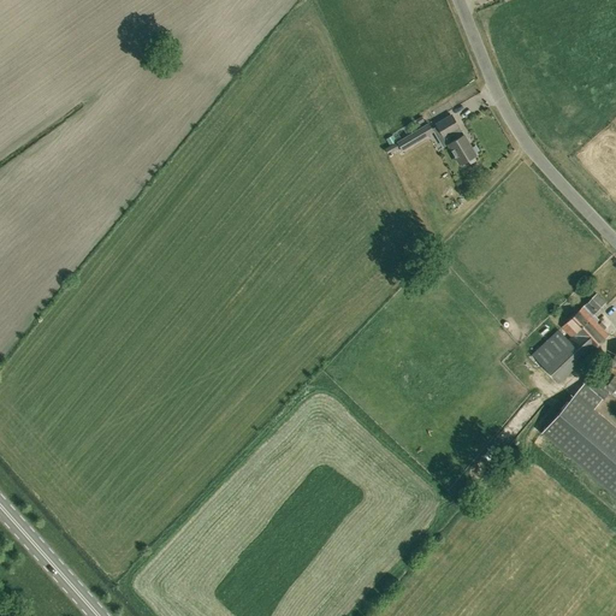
[(451,114),(434,123),(448,143),(461,164),(475,155),(463,135),(465,135),(451,114)]
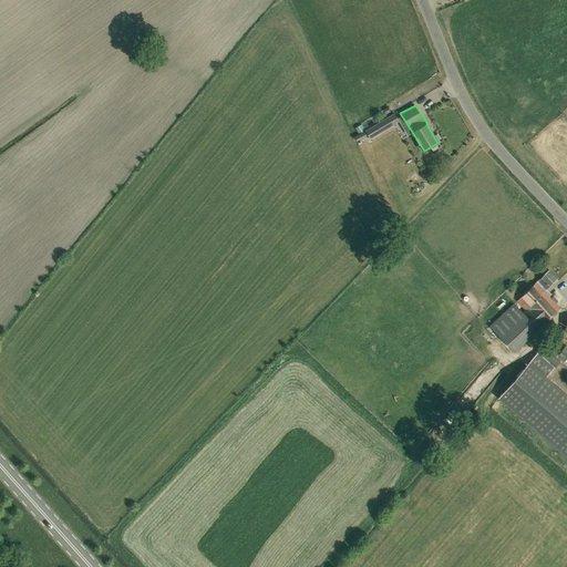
[(370,138),(399,121),(394,113),(364,131),(354,136),(357,141),(368,135),(370,138)]
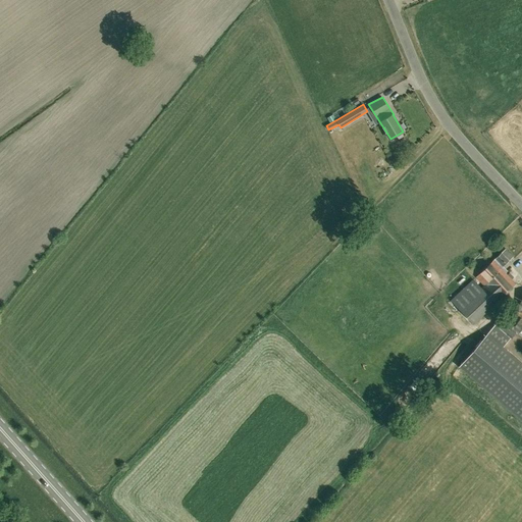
[(473,323),(516,283),(501,268),(513,256),(506,248),(493,259),(493,260),(476,276),(484,285),(481,288),(473,279),(452,300),(473,323)]
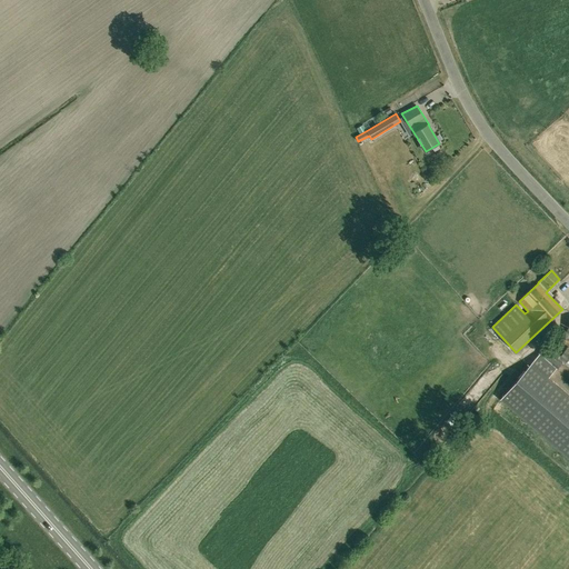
[(562,300),(558,295),(553,299),(558,305),(562,300)]
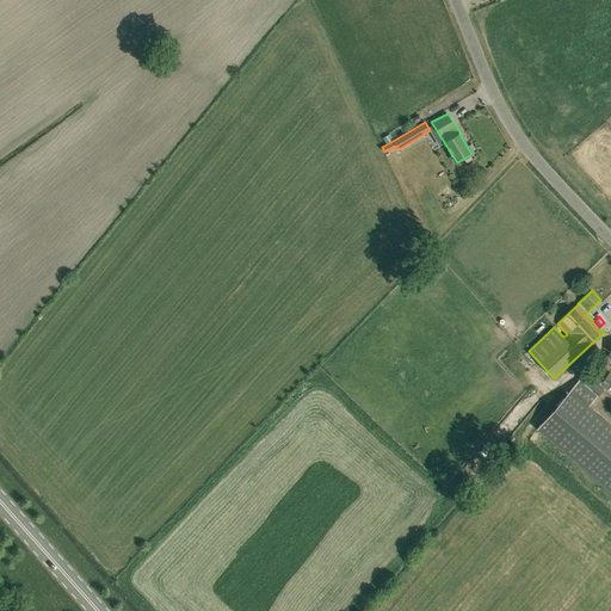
[(598,396),(604,389),(599,387),(603,382),(600,381),(602,380),(588,369),(579,380),(536,430),(610,493),(610,425),(588,405),(597,395),(598,396)]
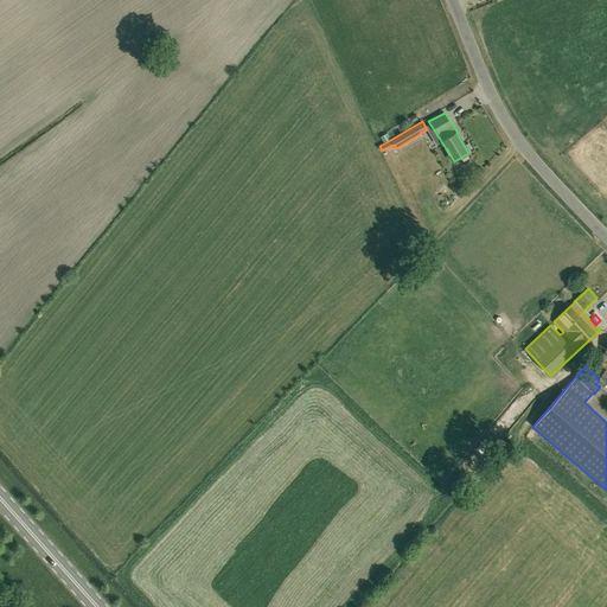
[(606,391),(606,370),(606,369),(599,379),(595,384),(600,387),(606,391)]
